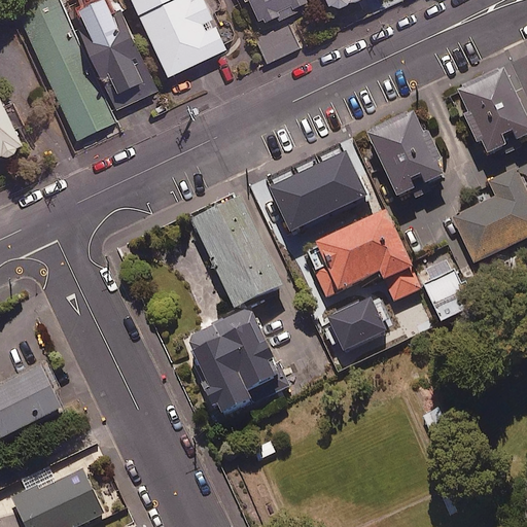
[(75,33),(113,113),(159,92),(132,35),(125,38),(106,0),(93,0),(78,7),(88,27),(75,33)]
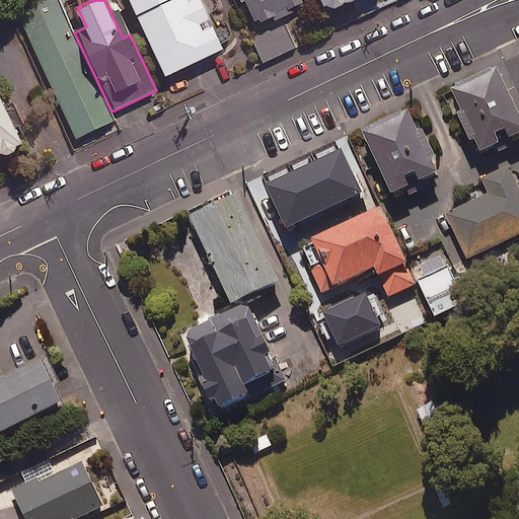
[(132,0),(139,15),(171,0),(132,0)]
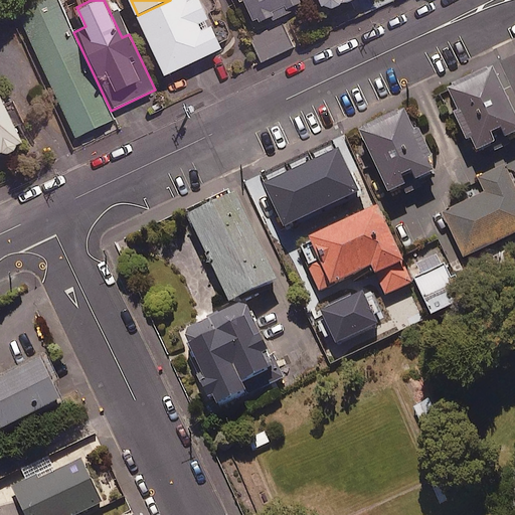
[(167,75),(222,50),(212,28),(208,29),(204,20),(208,19),(199,0),(194,0),(191,2),(189,0),(175,0),(145,14),(156,39),(151,41),(167,75)]
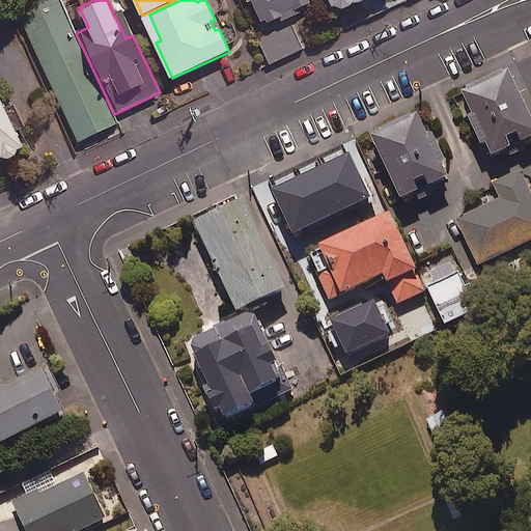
[(253,0),(264,25),(315,2),(313,0),(253,0)]
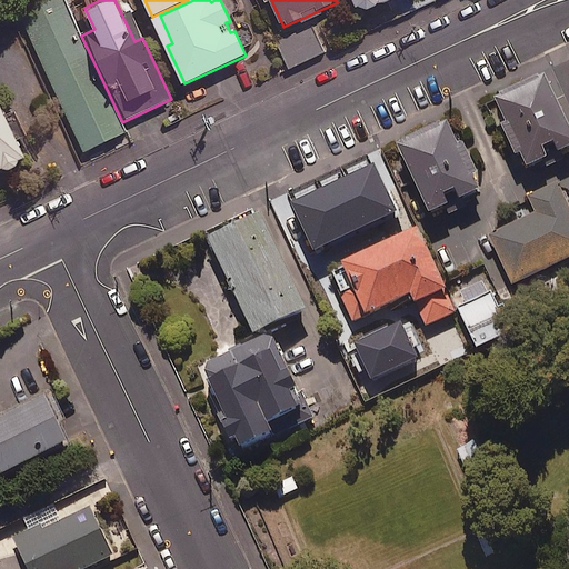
[(393,0),(355,0),(362,15),(393,0)]
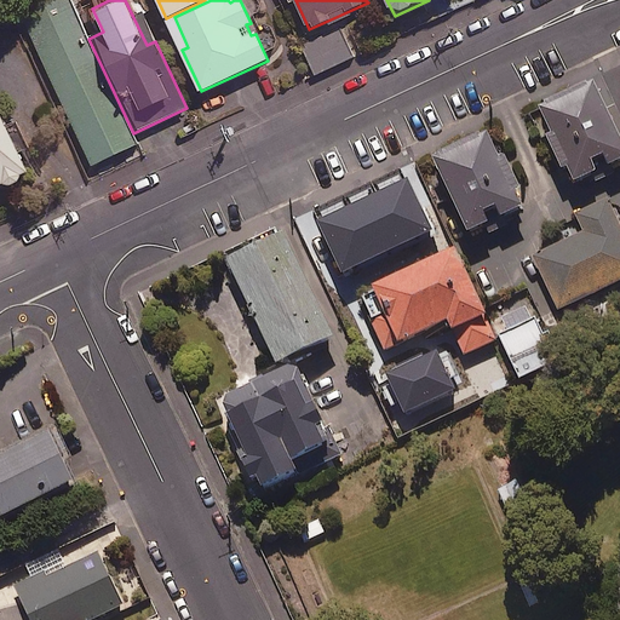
[(133,133),(89,39),(73,6),(29,27),(95,165),(138,144),(133,133)]
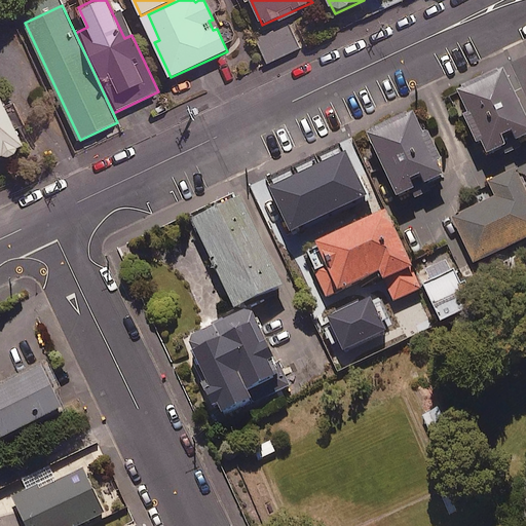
[(307,47),(298,23),(258,38),(266,62),(307,47)]
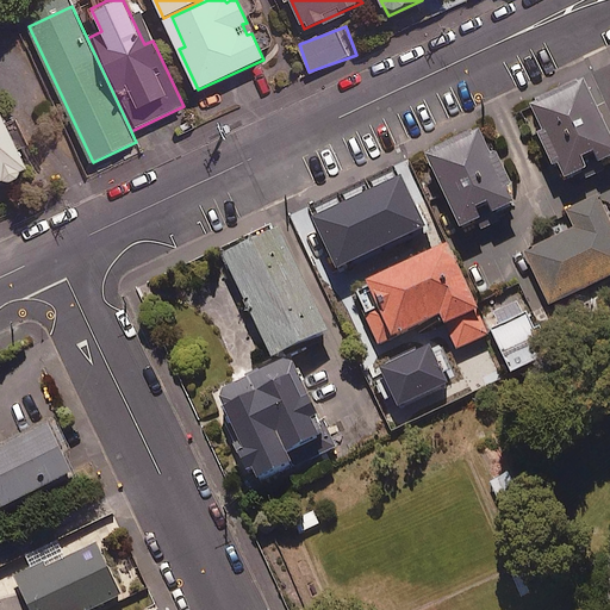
[(609,166),(609,137),(585,87),(531,114),(568,187),(609,166)]
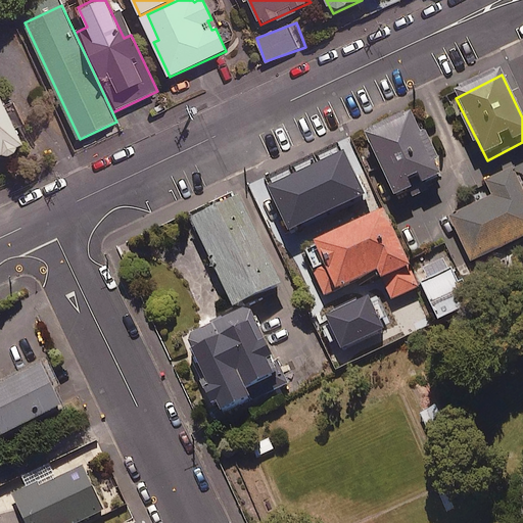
[(0,157),(5,156),(14,155),(19,148),(25,146),(0,93),(0,157)]
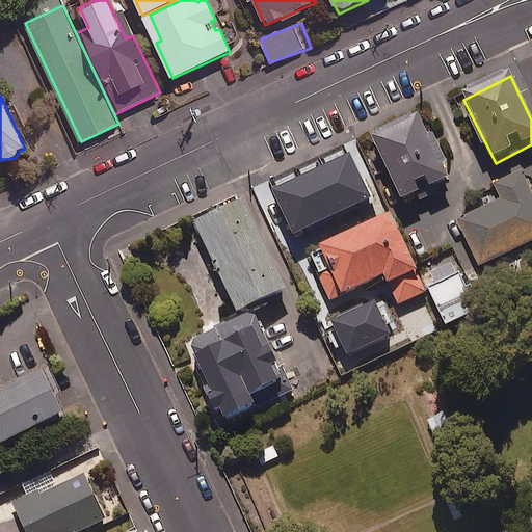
[(453,184),(422,118),(374,141),(405,207),(453,184)]
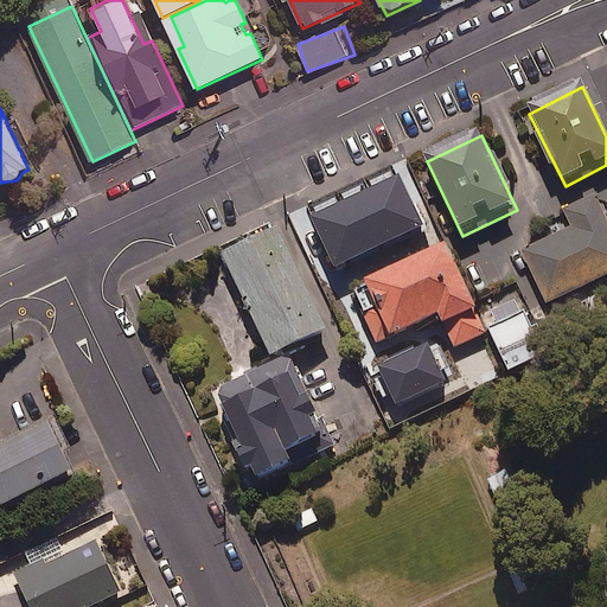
[(606,276),(606,223),(595,199),(567,213),(574,230),(524,254),(549,305),(606,276)]
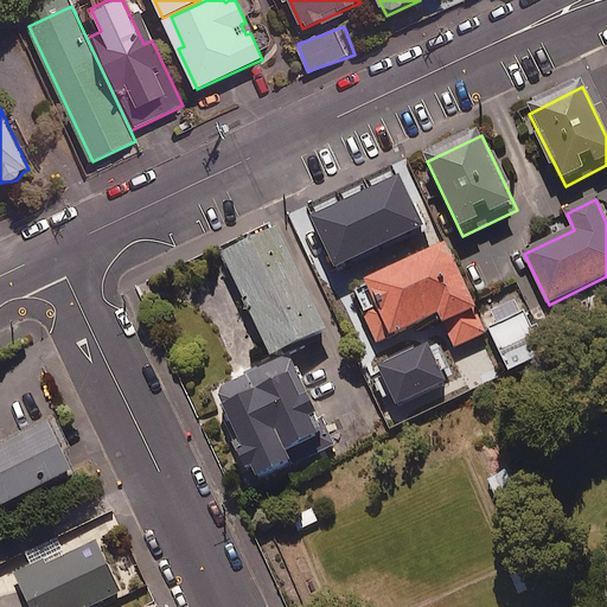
[(328,336),(279,232),(224,260),(274,362),(328,336)]
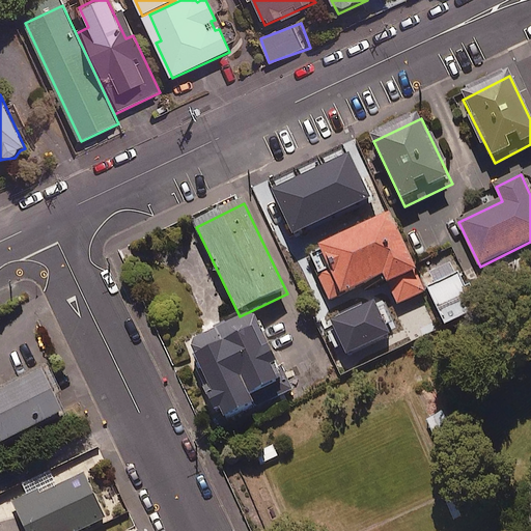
[(426,294),(392,219),(323,250),(334,275),(322,280),(332,304),(386,279),(398,306),(426,294)]
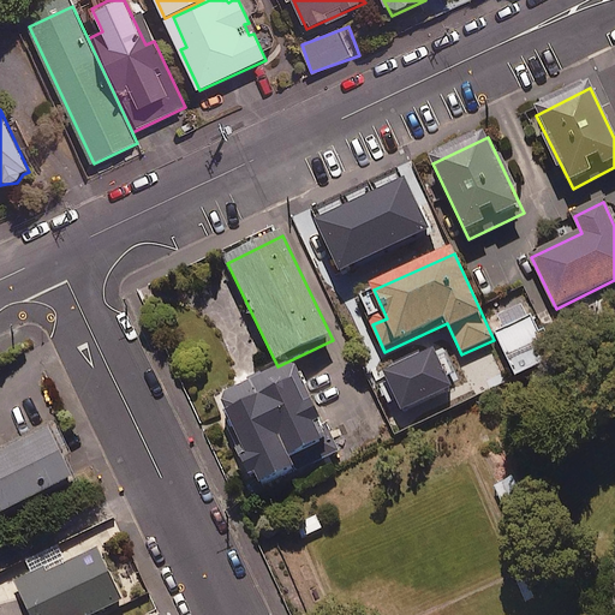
[(557,357),(538,317),(497,338),(515,376),(557,357)]
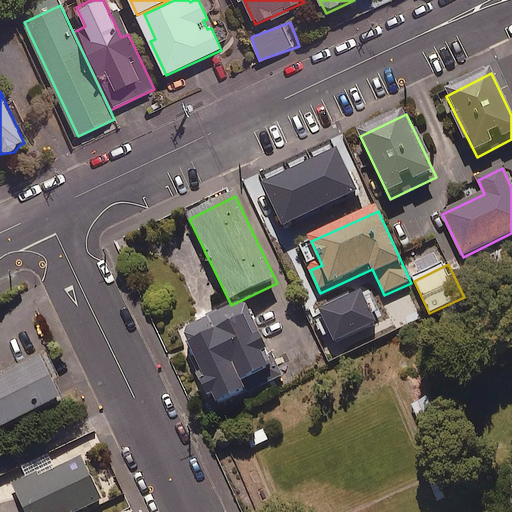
[(275,373),(246,308),(185,335),(218,409),(247,396),(243,386),(275,373)]
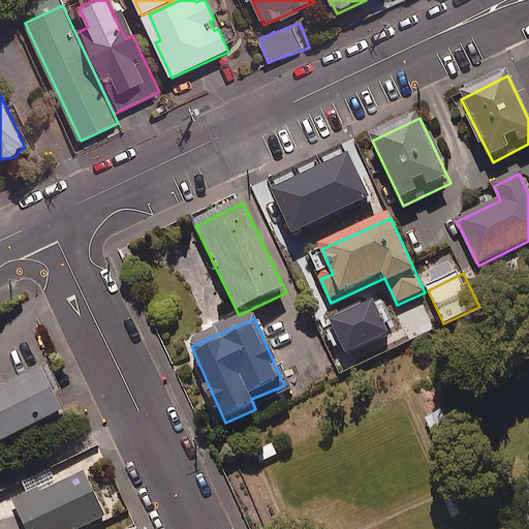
[(372,355),(363,336),(351,341),(360,362),(372,355)]
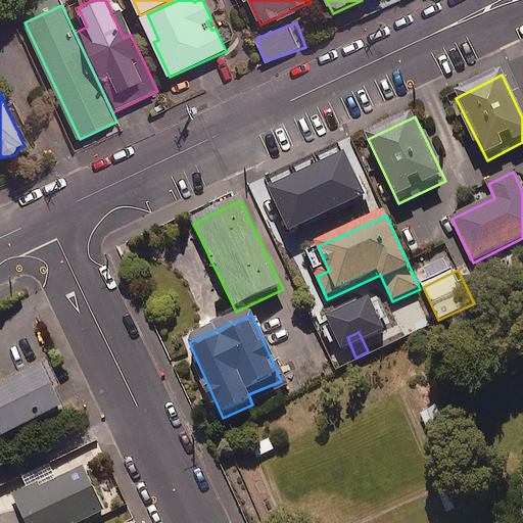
[(0,390),(0,442),(69,412),(49,369),(0,390)]
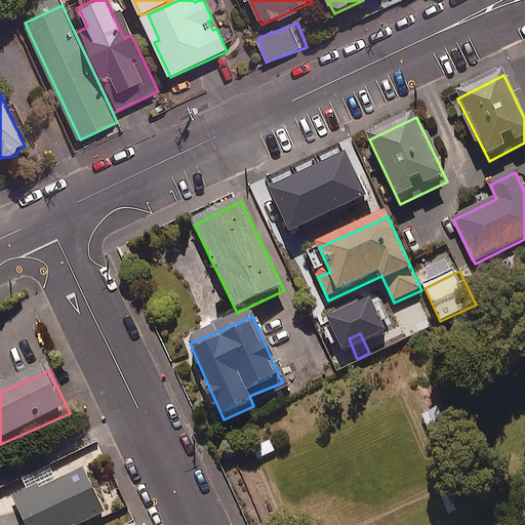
[(258,461),(278,449),(271,436),(250,449),(258,461)]
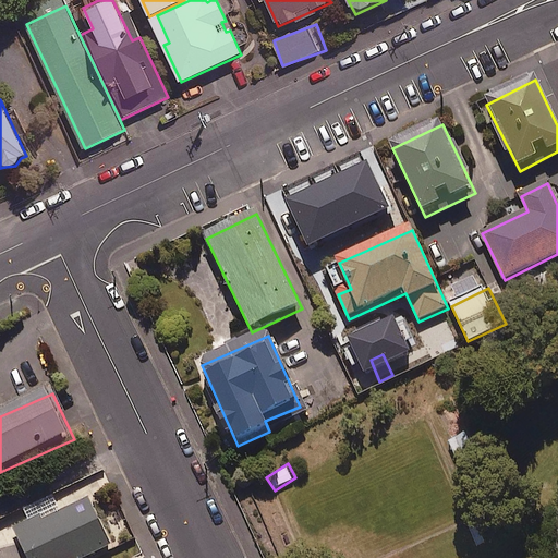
[(61,514),(52,496),(24,509),(31,522),(15,529),(28,557),(88,557),(111,548),(91,501),(61,514)]
